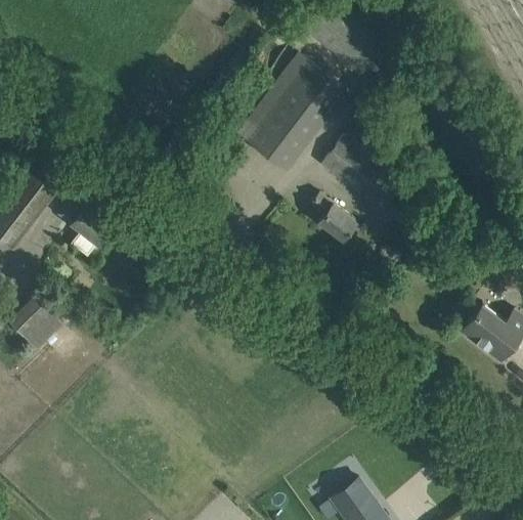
[(345,93),(305,62),(246,142),(286,172),(330,115),(345,93)]
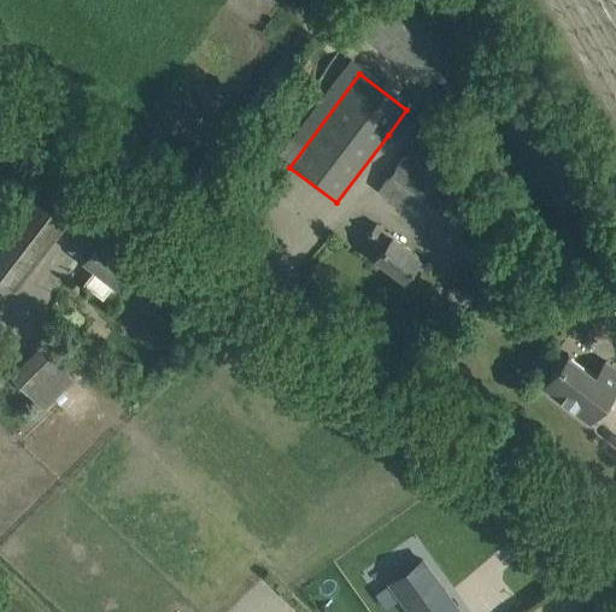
[(459,207),(400,163),(377,194),(435,239),(459,207)]
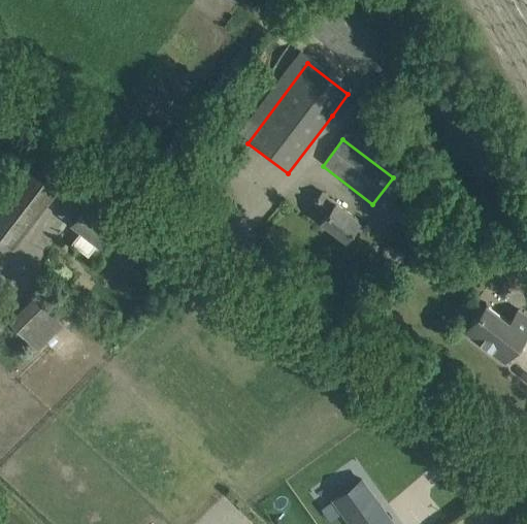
[(0,242),(11,252),(55,196),(26,173),(0,206),(0,242)]
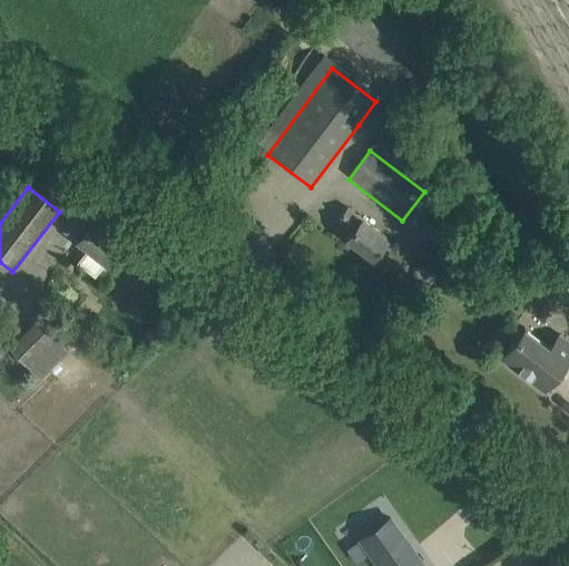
[(385,242),(346,212),(337,224),(351,235),(345,242),(371,262),(385,242)]
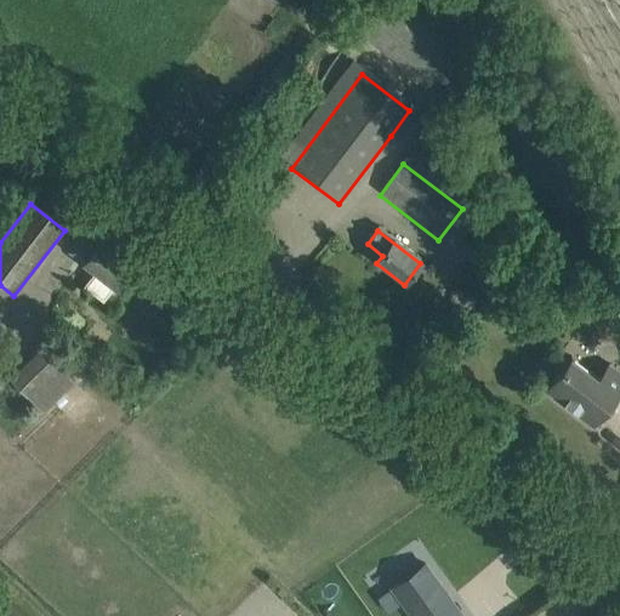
[(113,290),(114,290),(134,266),(102,241),(102,243),(86,232),(68,255),(94,275),(83,289),(102,304),(113,290)]
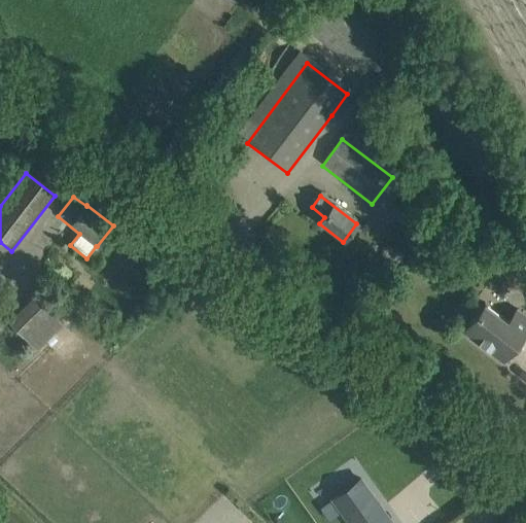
[(395,212),(413,253),(430,245),(414,205),(395,212)]
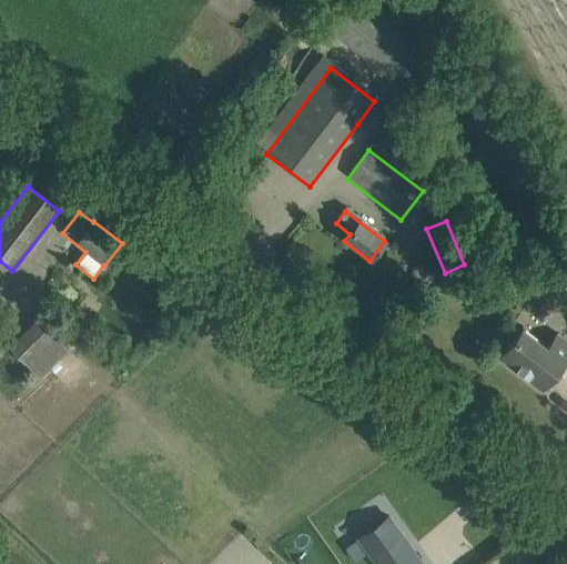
[(8,350),(39,381),(69,353),(38,321),(8,350)]
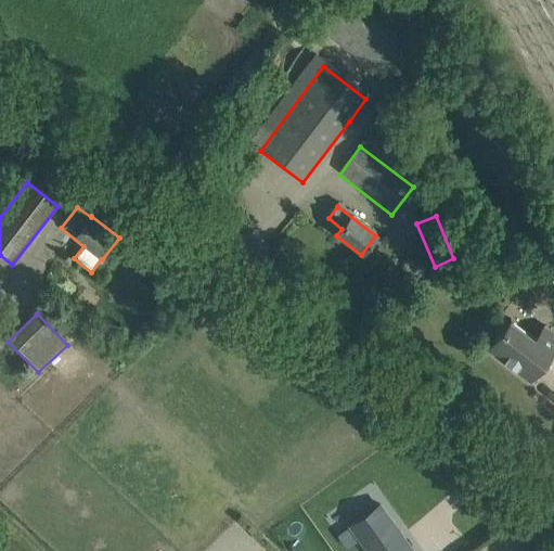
[(553,337),(544,330),(535,343),(510,323),(488,351),(529,382),(553,348),(553,337)]
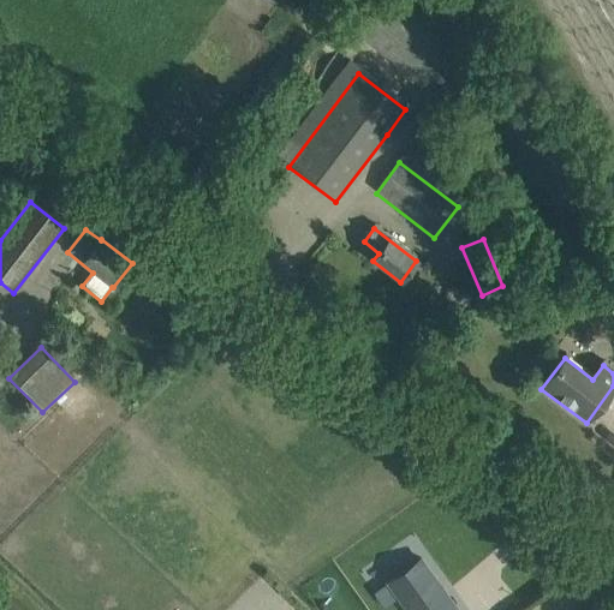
[(419,563),(388,585),(405,609),(453,609),(419,563)]
